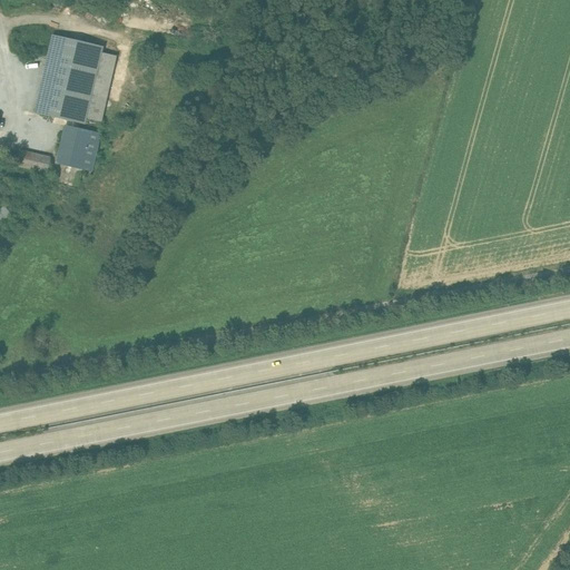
[(102,48),(53,37),(36,112),(85,124),(86,119),(101,53),(100,52),(102,48)]
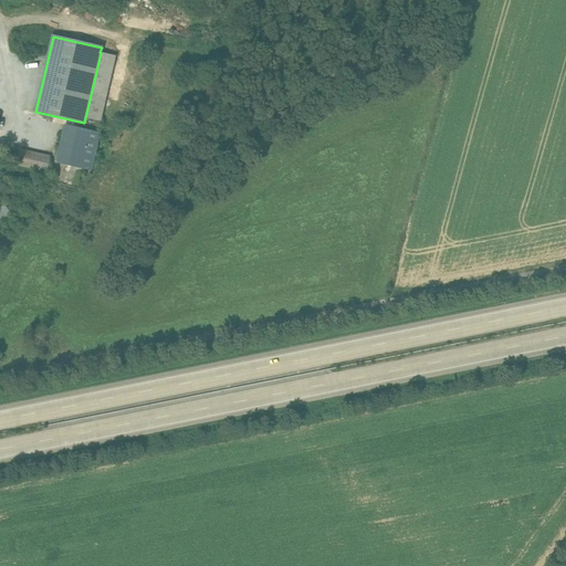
[(101,53),(85,118),(100,122),(114,56),(101,53)]
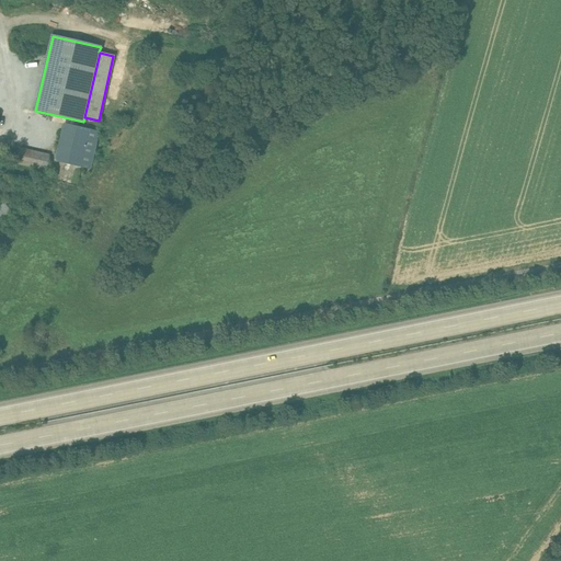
[(90,130),(65,124),(57,159),(82,164),(90,130)]
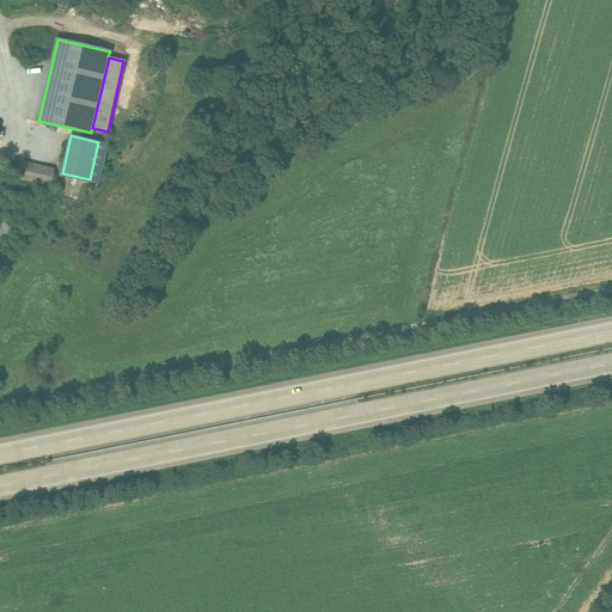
[(108,145),(98,142),(90,179),(99,182),(108,145)]
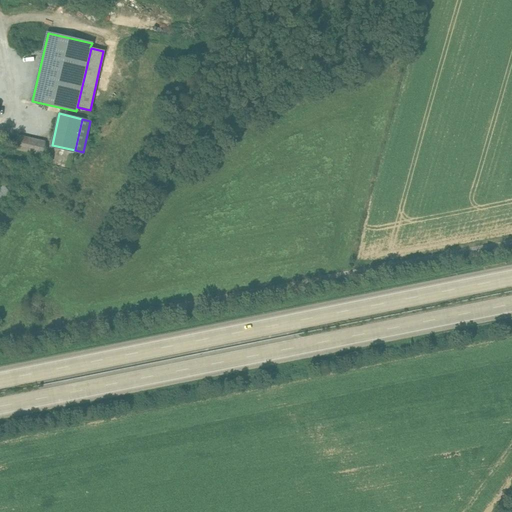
[(45,142),(19,136),(16,149),(42,155),(45,142)]
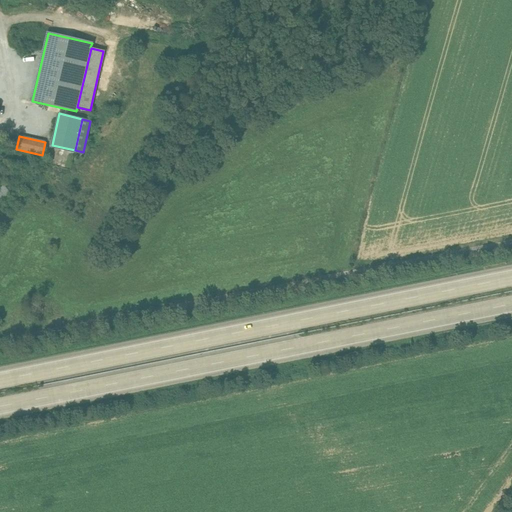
[(4,185),(0,188),(0,199),(10,192),(4,185)]
